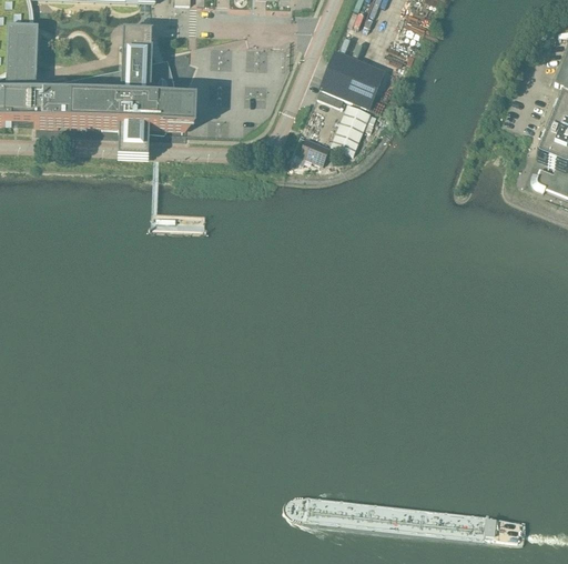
[(0,73),(2,73),(3,74),(6,74),(8,29),(28,29),(28,26),(28,20),(28,14),(27,9),(26,3),(24,0),(0,0),(0,73)]
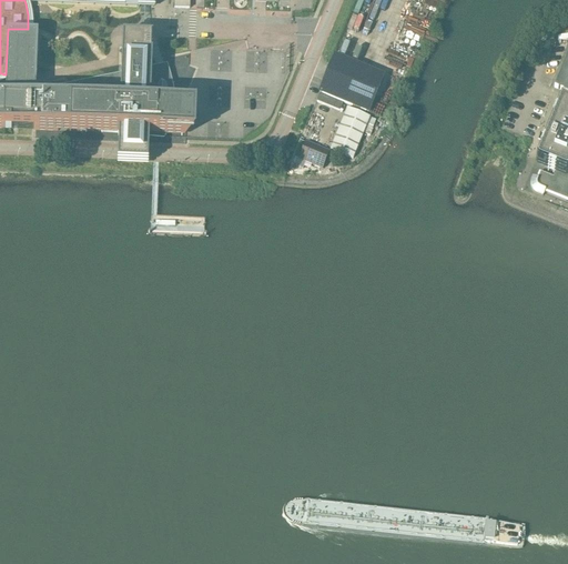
[(0,124),(119,130),(118,160),(148,161),(149,132),(163,133),(163,131),(168,132),(168,133),(193,133),(193,132),(195,133),(196,103),(194,103),(194,102),(171,101),(172,99),(172,93),(172,91),(171,89),(175,88),(174,88),(173,81),(174,81),(174,80),(170,80),(170,78),(170,77),(169,76),(169,74),(169,71),(166,67),(165,63),(152,66),(153,34),(122,33),(121,72),(47,88),(49,98),(36,97),(37,47),(38,47),(39,38),(38,38),(38,30),(28,29),(8,29),(6,74),(4,96),(0,94),(0,124)]
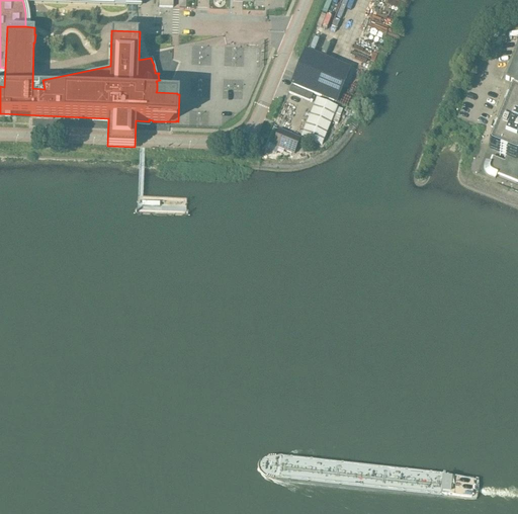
[(517,45),(505,76),(517,81),(517,45)]
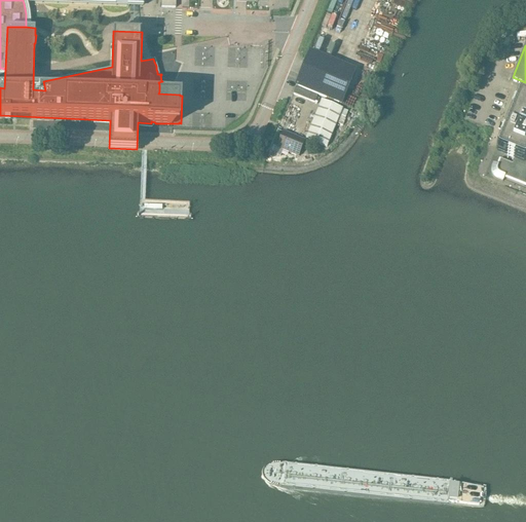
[(296,82),(341,101),(355,67),(309,48),(296,82)]
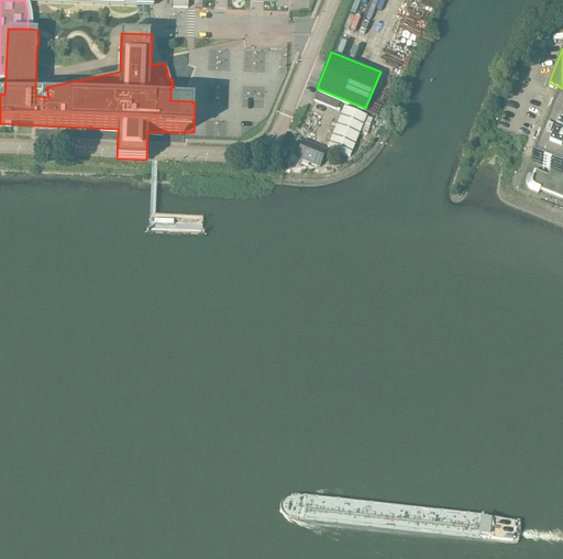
[(526,176),(526,178),(526,181),(527,182),(527,184),(528,185),(529,187),(531,188),(532,189),(538,190),(540,186),(562,195),(562,100),(556,98),(554,99),(531,159),(532,161),(550,167),(549,173),(536,167),(533,174),(528,172),(527,175),(526,176)]
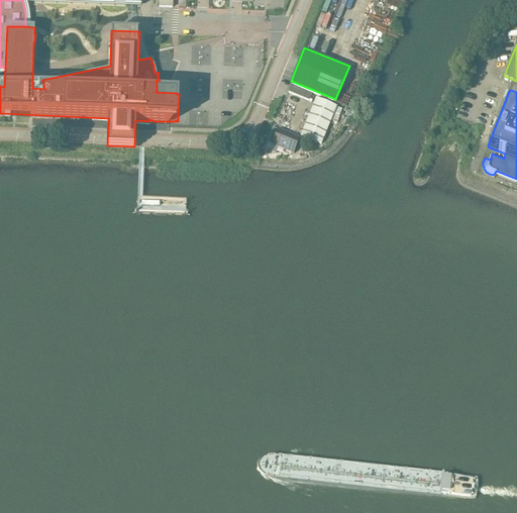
[(301,132),(321,141),(336,104),(316,95),(301,132)]
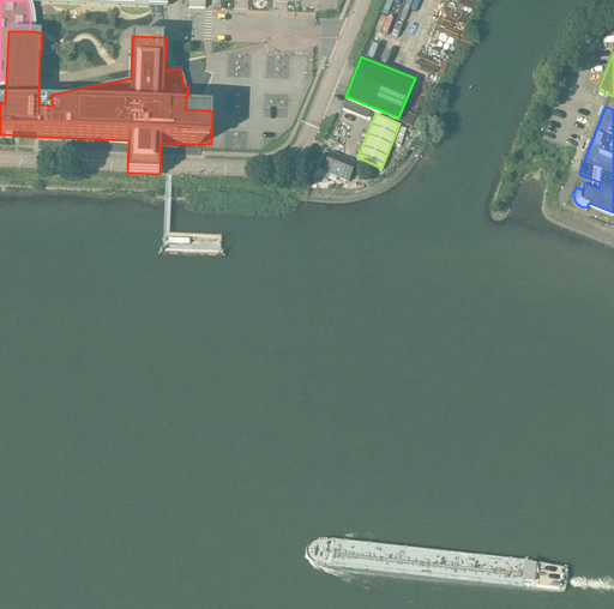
[(324,148),(317,166),(348,179),(356,161),(324,148)]
